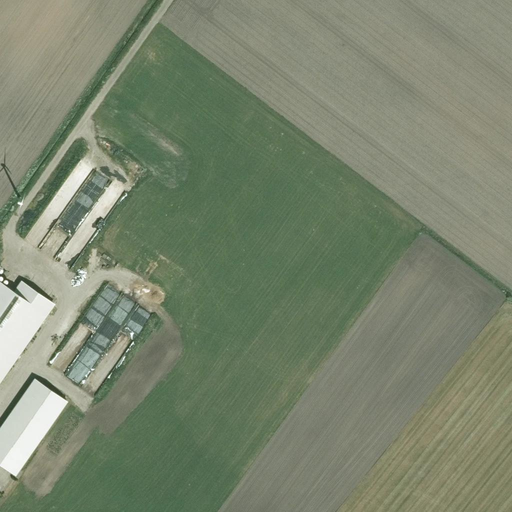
[(61,185),(73,194),(90,171),(78,163),(61,185)]
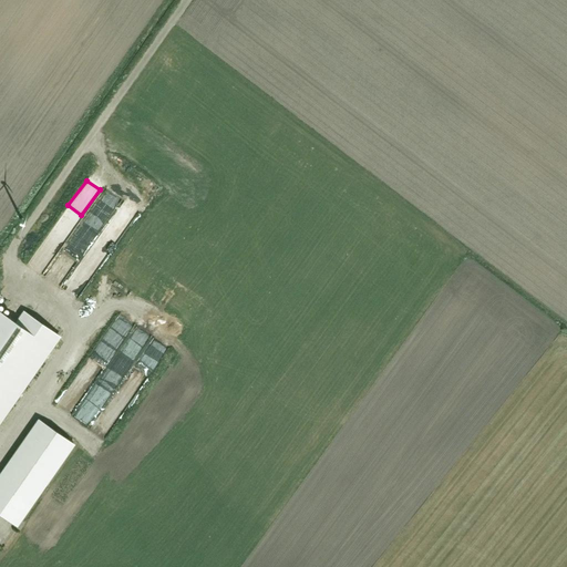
[(101,202),(79,227),(83,232),(94,218),(100,224),(111,210),(101,202)]
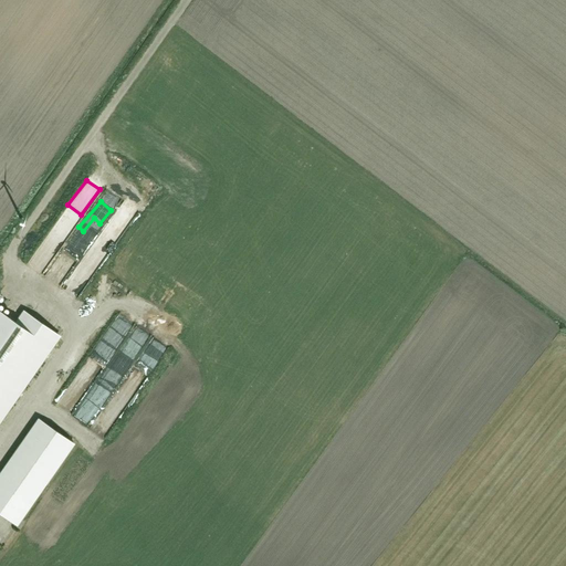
[(0,312),(0,419),(59,336),(25,312),(17,324),(0,312)]
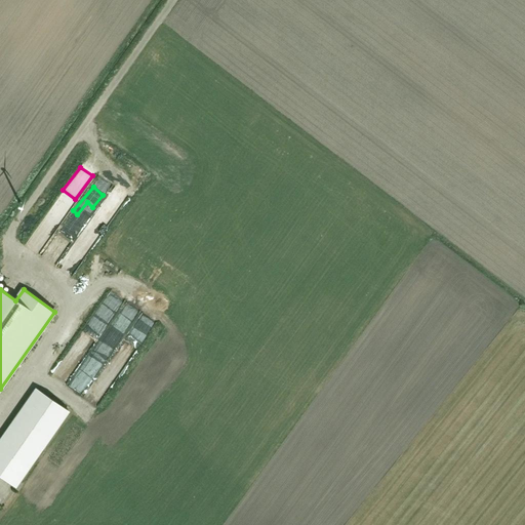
[(110,289),(91,319),(102,326),(120,295),(110,289)]
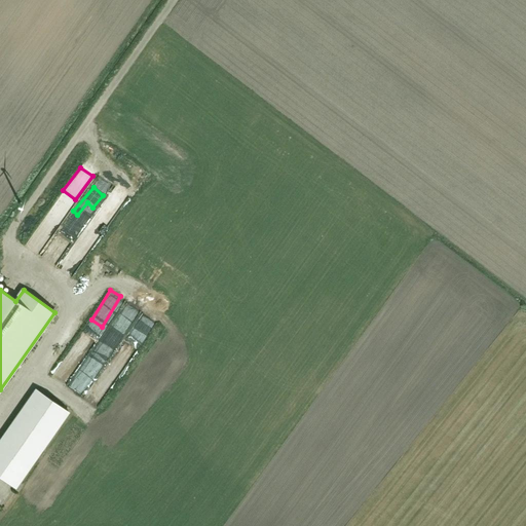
[(54,373),(66,380),(87,345),(77,338),(54,373)]
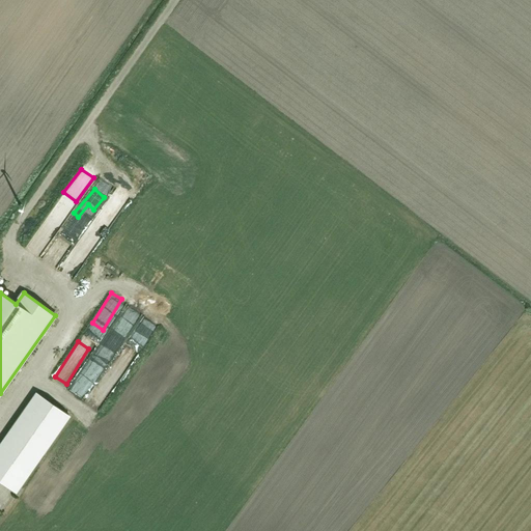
[(110,390),(136,354),(126,346),(101,383),(110,390)]
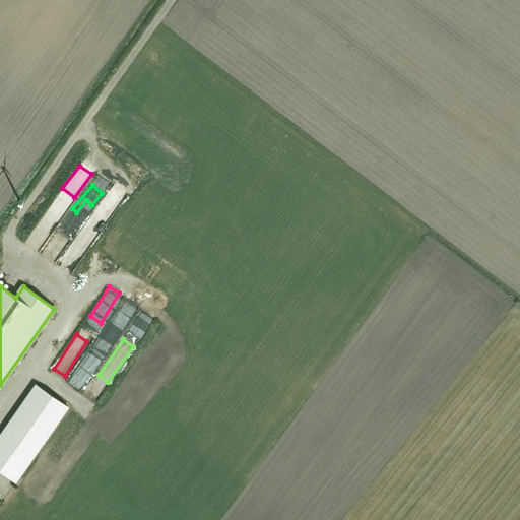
[(0,438),(0,471),(14,481),(67,406),(37,386),(0,438)]
